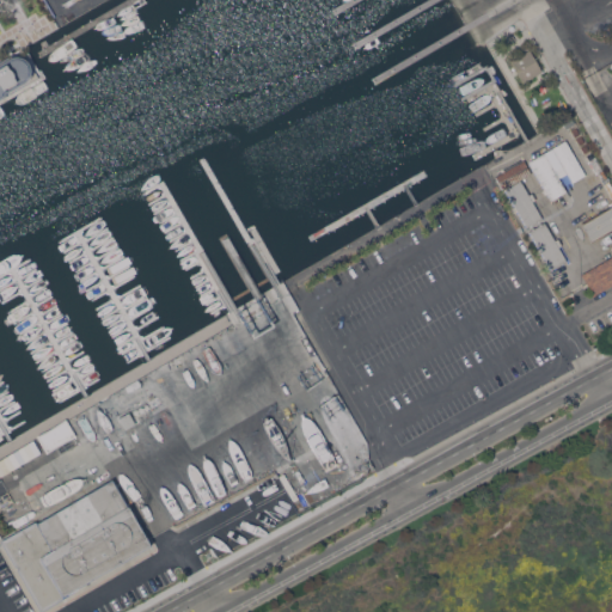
[(522,83),(509,60),(530,49),(542,71),(522,83)]
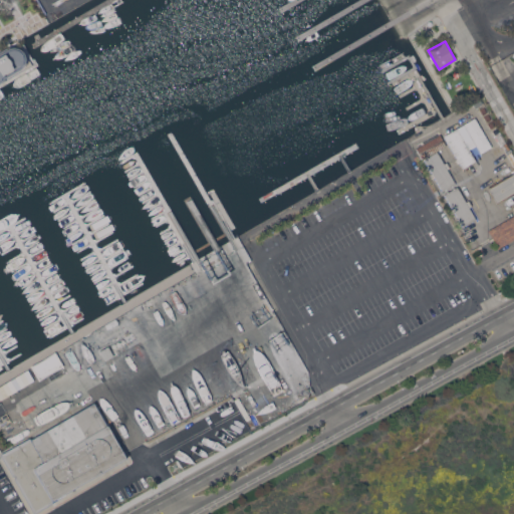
[(14,46),(16,46),(19,48),(21,50),(23,52),(25,56),(25,60),(23,64),(21,68),(1,78),(0,80),(0,51),(10,46),(14,46)]
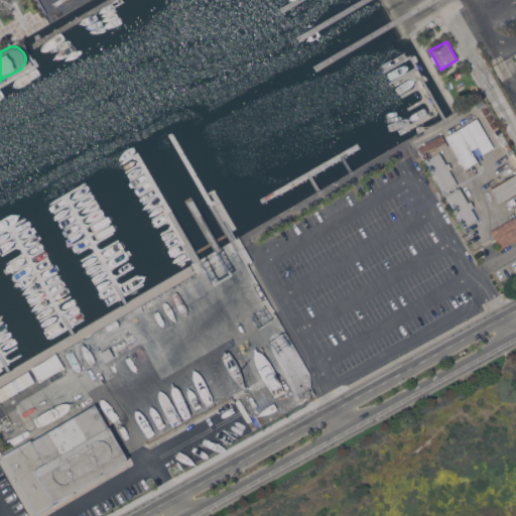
[(466,124),(477,118),(493,146),(483,153),(478,145),(466,124)]
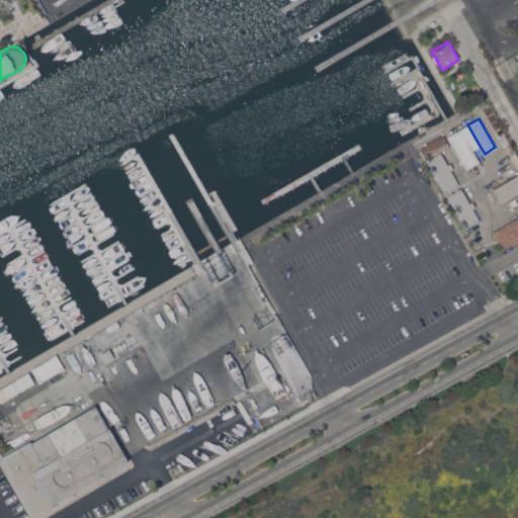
[(472,150),(460,128),(467,124),(480,146),(472,150)]
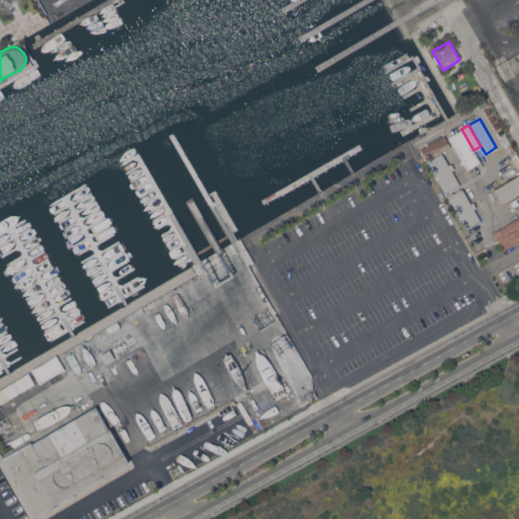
[(480,161),(467,169),(448,137),(461,129),(473,150),(480,161)]
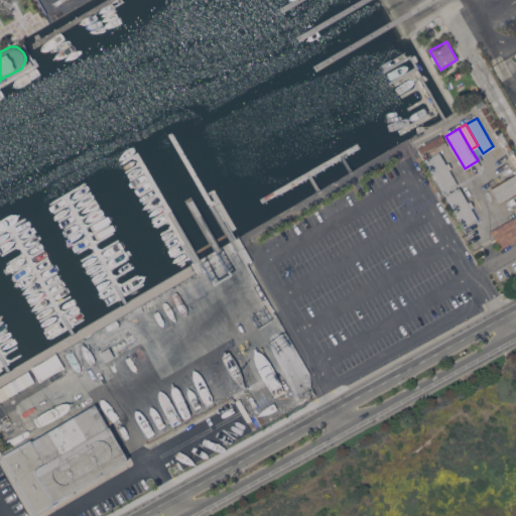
[(417,148),(441,135),(447,145),(424,159),(417,148)]
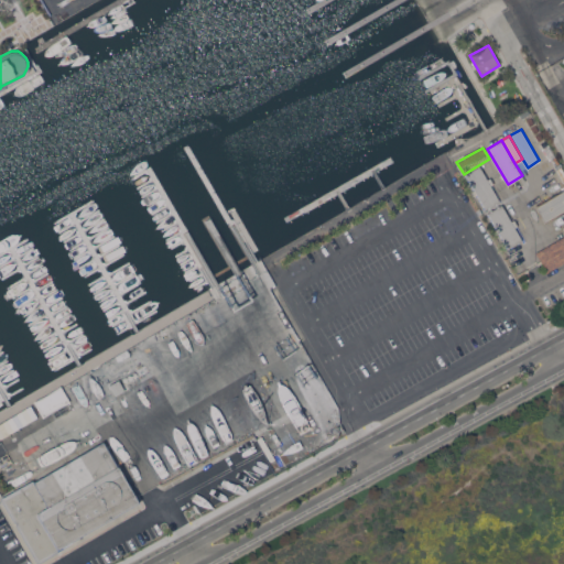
[(487,179),(489,177),(492,183),(490,185),(499,201),(486,208),(476,193),(474,194),(472,191),(474,190),(466,174),(479,165),(487,179)]
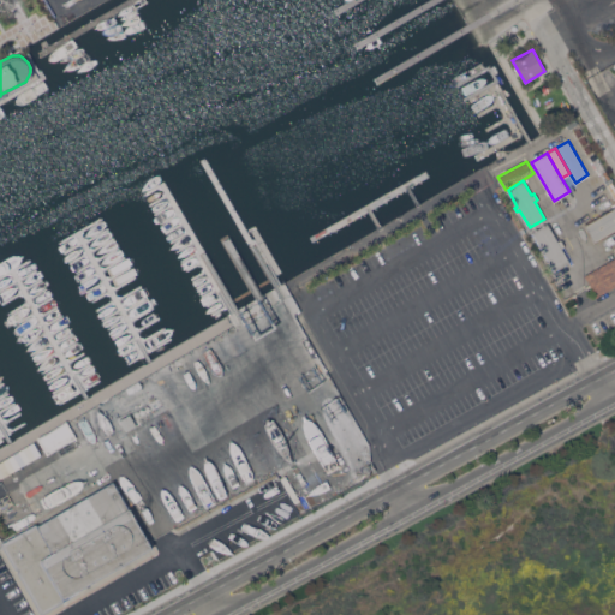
[(614,207),(614,228),(595,240),(585,225),(614,207)]
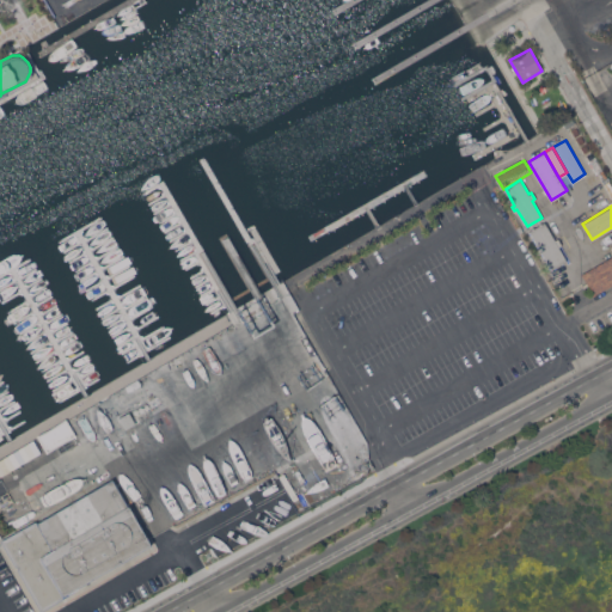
[(540,251),(538,252),(537,250),(539,249),(528,231),(544,221),(555,240),(558,238),(562,244),(558,246),(567,261),(551,269),(540,251)]
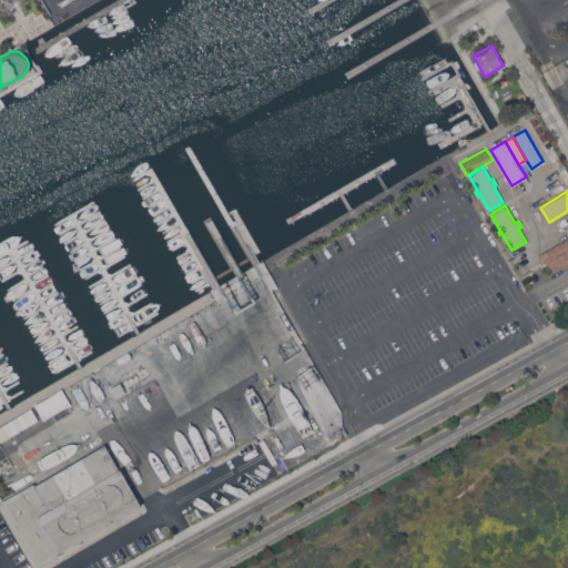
[(567,236),(567,263),(550,274),(539,254),(567,236)]
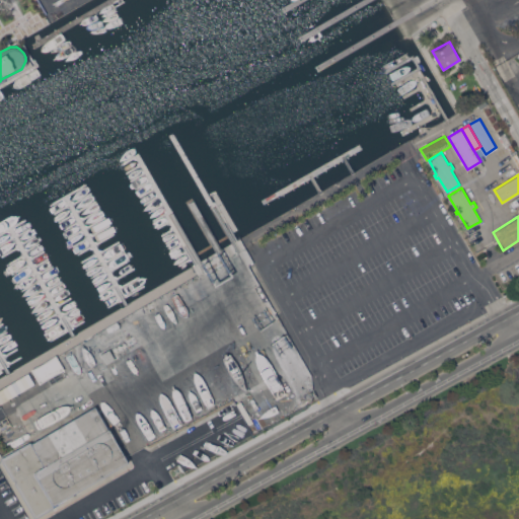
[(223,263),(222,263),(229,257),(230,258),(233,256),(239,268),(235,270),(236,272),(230,275),(228,274),(225,276),(219,265),(223,263)]
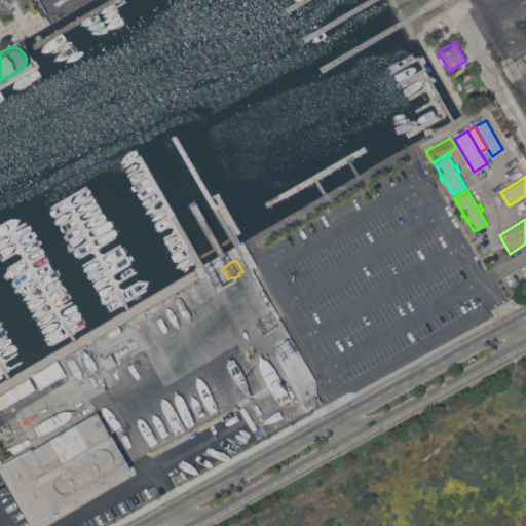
[(219,266),(227,280),(207,292),(198,278),(219,266)]
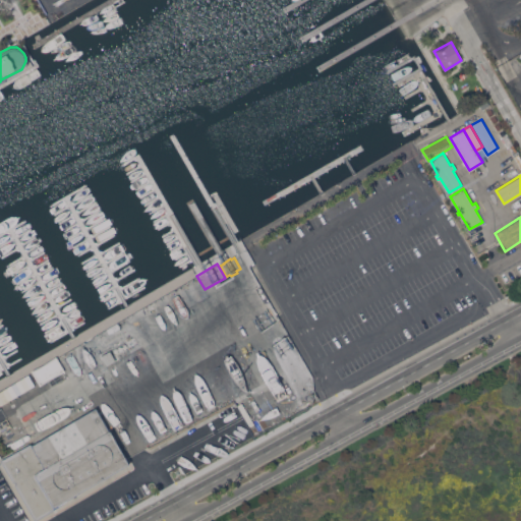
[(115,360),(107,365),(101,355),(110,350),(115,360)]
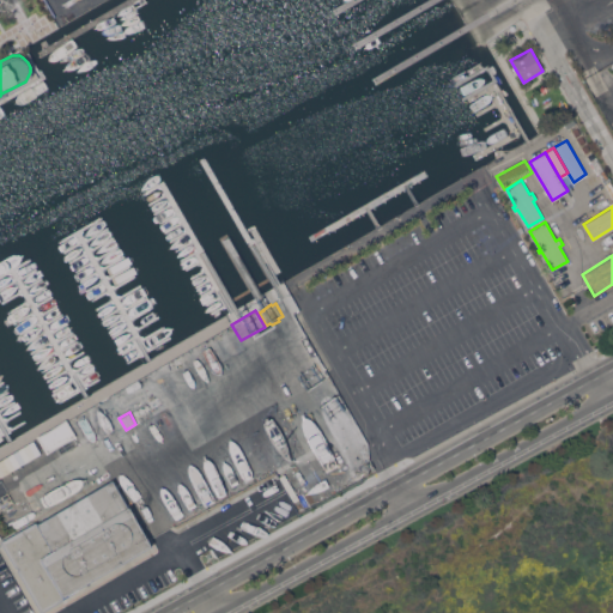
[(74,438),(67,422),(38,435),(46,451),(74,438)]
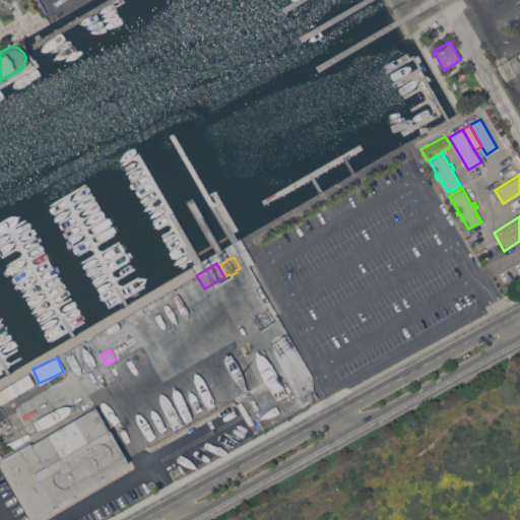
[(0,389),(13,382),(20,395),(0,407),(0,389)]
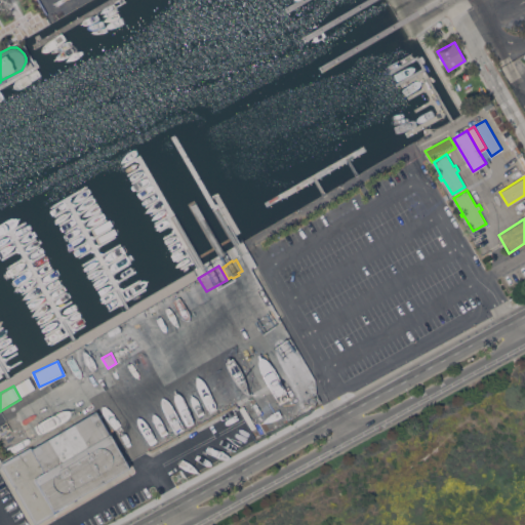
[(129,467),(64,506),(64,507),(35,524),(0,463),(30,446),(31,448),(95,410),(129,467)]
